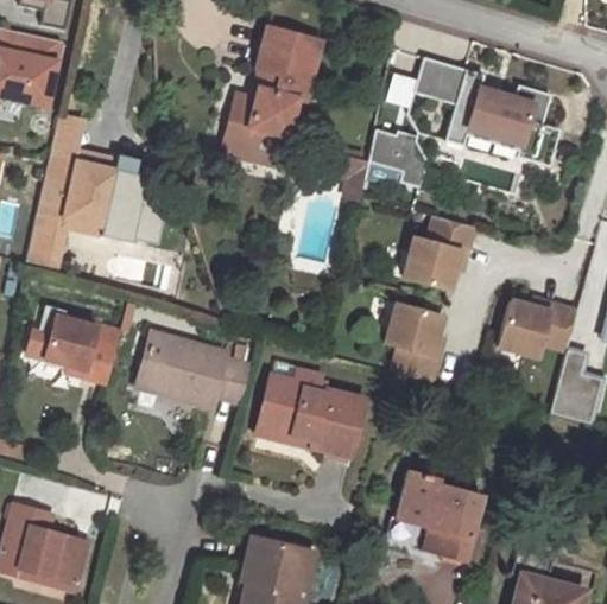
[(18,0),(18,2),(43,8),(39,21),(64,27),(69,0),(18,0)]
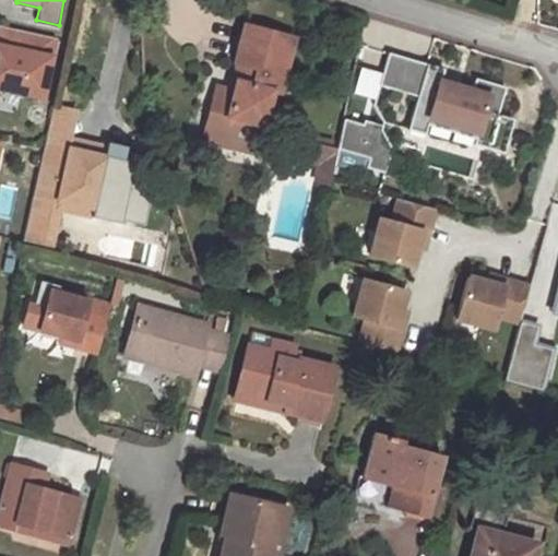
[(221,132),(254,142),(260,125),(263,125),(272,90),(281,92),(294,36),(245,23),(234,63),(239,64),(234,90),(216,85),(208,122),(223,126),(221,132)]
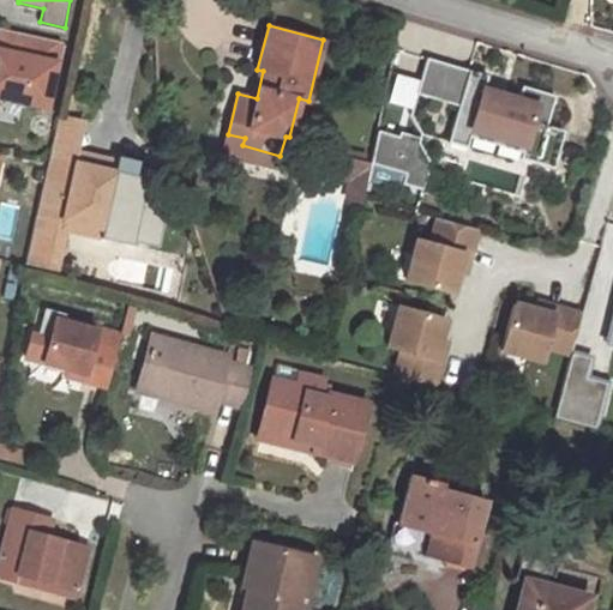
[(0,94),(46,104),(60,40),(0,26),(0,94)]
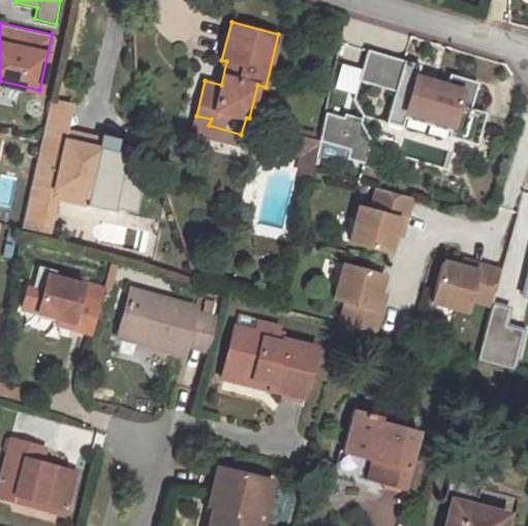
[(418,63),(366,49),(358,79),(394,89),(390,104),(405,110),(429,117),(428,123),(448,129),(447,134),(475,143),(485,111),(470,105),(477,81),(448,72),(445,84),(415,75),(418,63)]
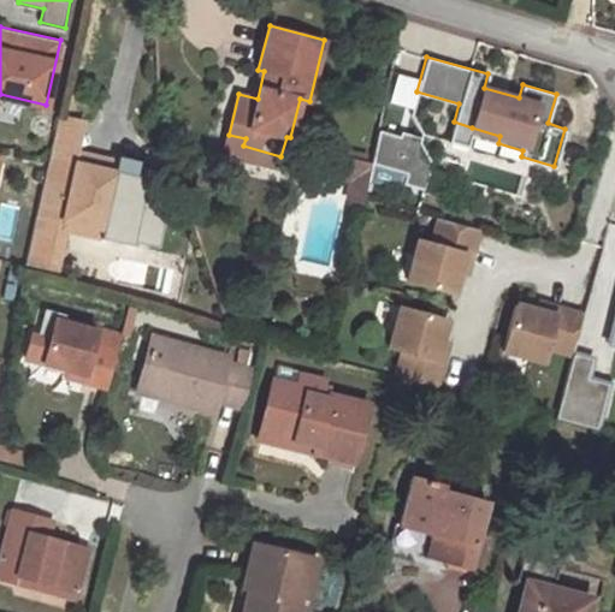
[(472,128),(454,122),(448,140),(467,146),(472,128)]
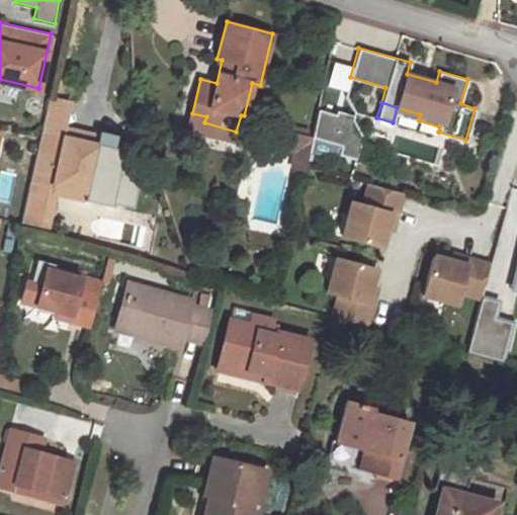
[(352,118),(318,108),(312,136),(341,145),(339,154),(355,158),(361,136),(352,118)]
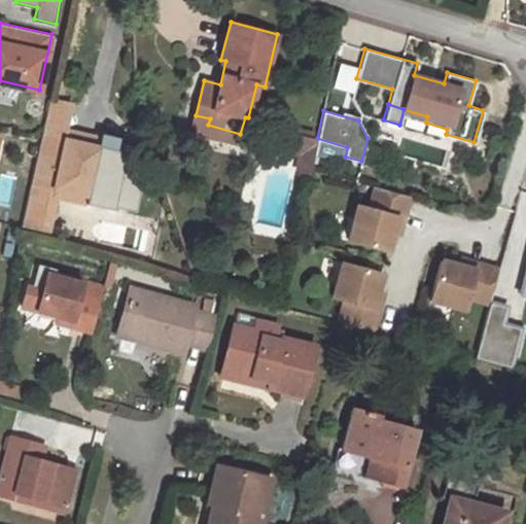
[(238,142),(240,134),(208,125),(210,118),(196,115),(191,130),(238,142)]
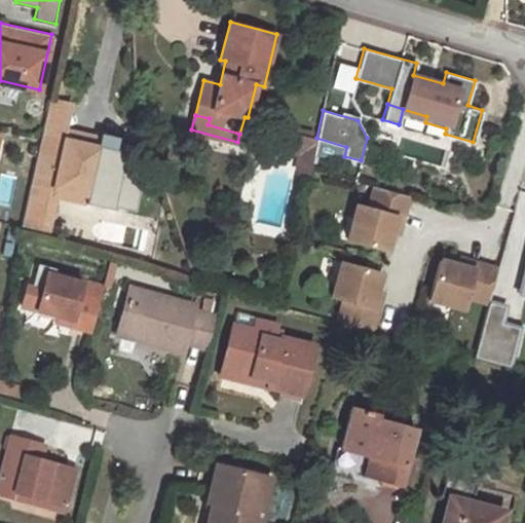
[(43,132),(32,179),(54,184),(52,192),(87,200),(91,180),(118,186),(126,150),(98,144),(84,141),(86,132),(67,127),(65,137),(43,132)]
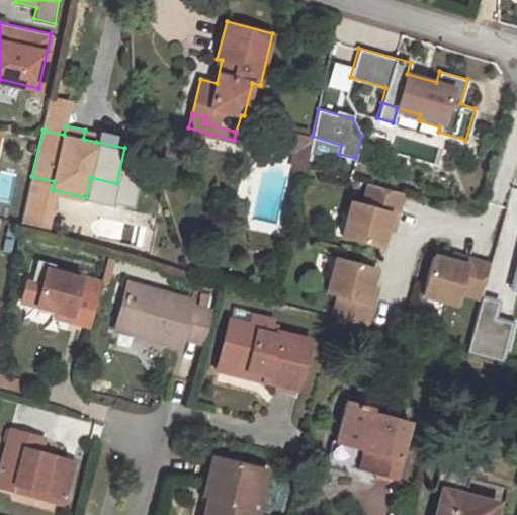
[(270,143),(273,131),(264,129),(261,141),(270,143)]
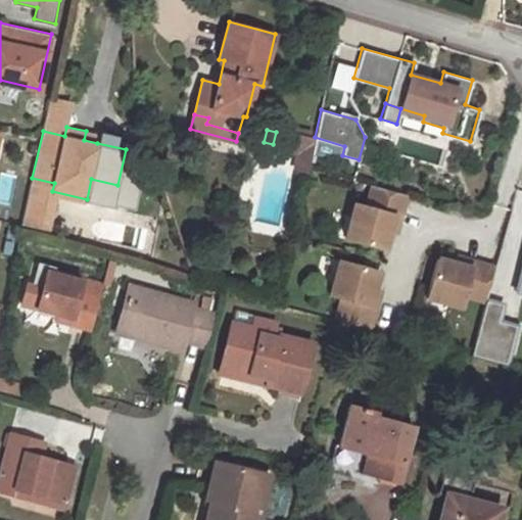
[(312,154),(315,138),(277,130),(276,132),(273,144),(273,145),(298,152),(312,154)]
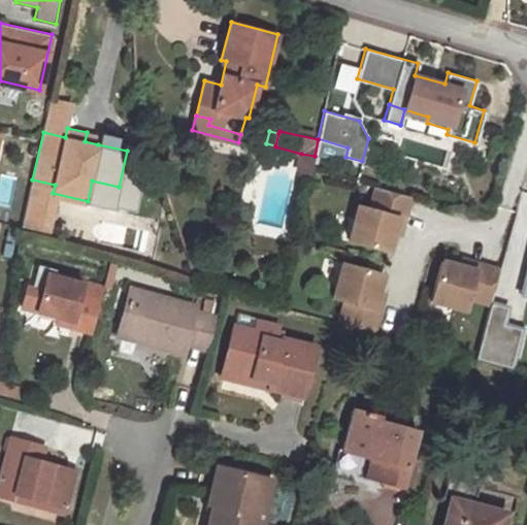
[(85,141),(98,144),(100,135),(87,132),(85,141)]
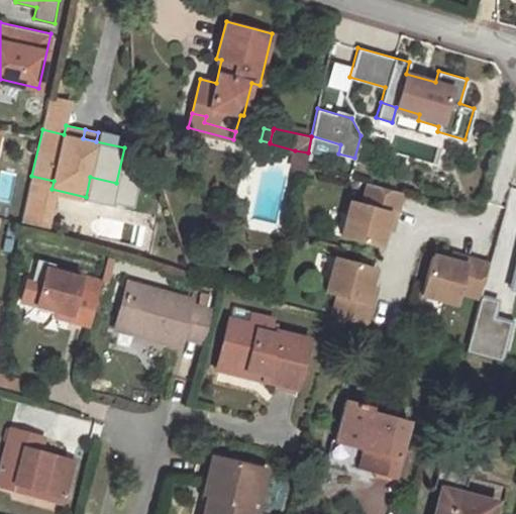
[(305,167),(308,152),(295,150),(292,164),(305,167)]
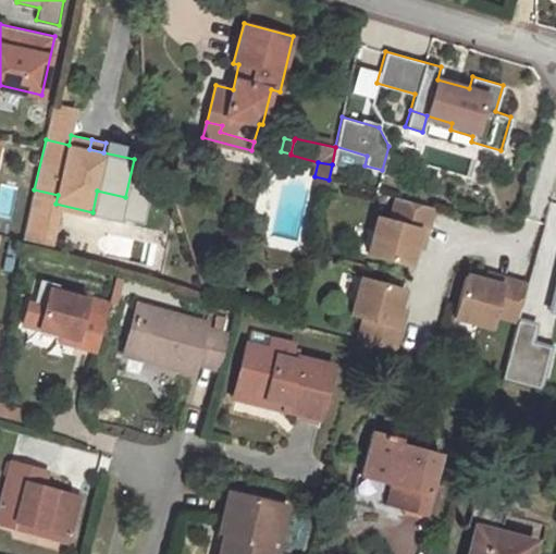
[(97,191),(93,212),(121,218),(125,197),(97,191)]
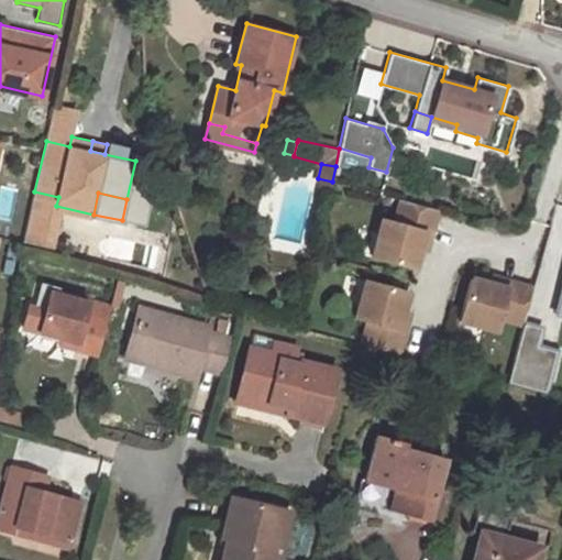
[(438,208),(401,198),(395,220),(383,217),(373,255),(415,266),(420,248),(425,230),(432,231),(438,208)]
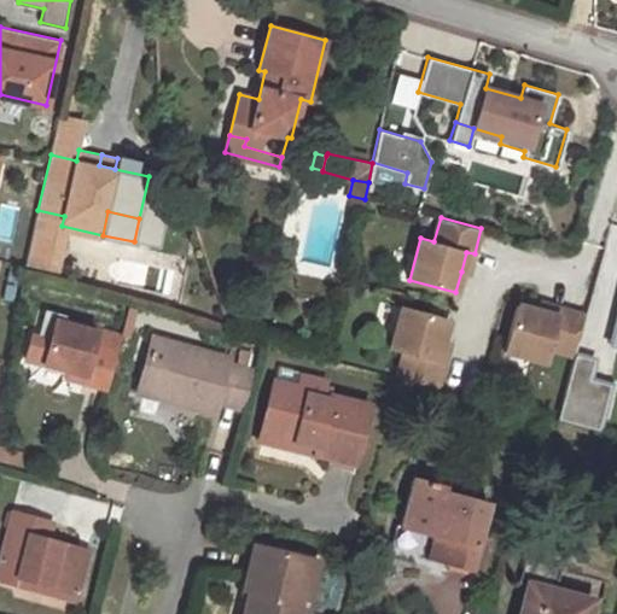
[(54,231),(34,226),(27,263),(46,268),(54,231)]
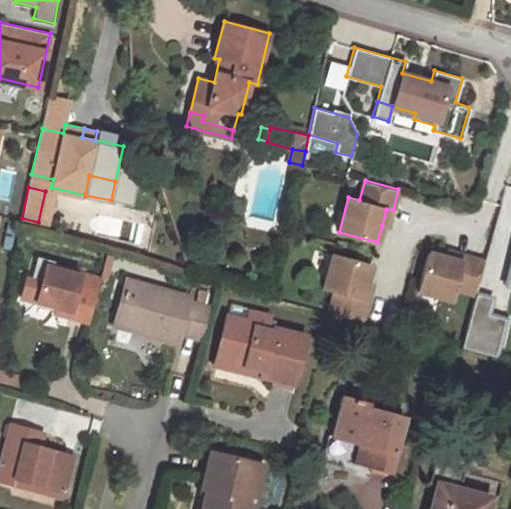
[(388,226),(393,210),(386,209),(382,225),(388,226)]
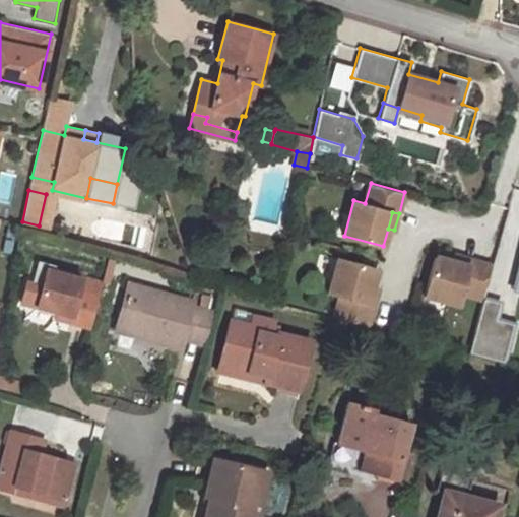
[(470,260),(454,255),(452,261),(468,266),(470,260)]
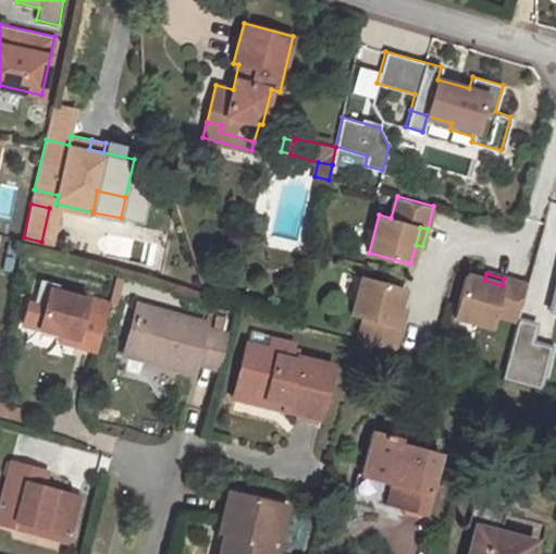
[(504,279),(502,285),(484,280),(466,275),(455,317),(492,328),(495,315),(517,321),(527,284),(504,279)]
